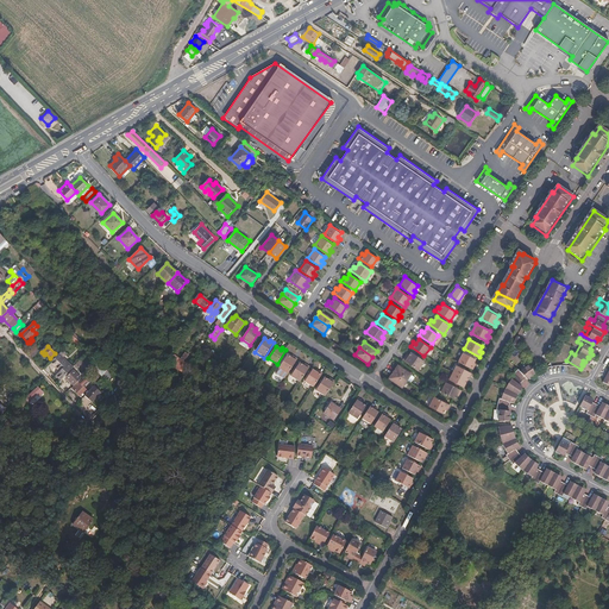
[(425,360),(412,351),(408,356),(406,355),(403,358),(418,369),(425,360)]
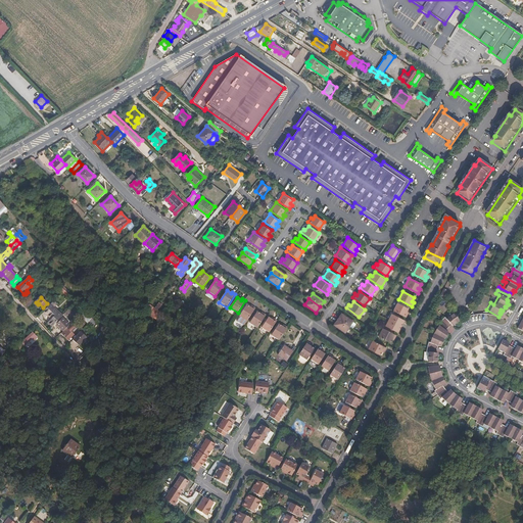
[(393,311),(406,317),(408,313),(407,312),(409,307),(397,302),(393,311)]
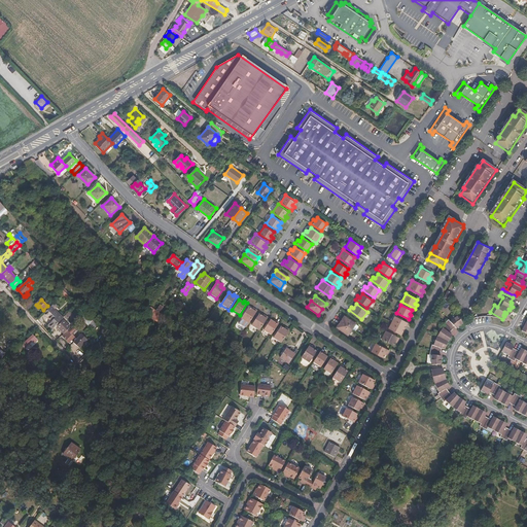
[(48,324),(54,328),(64,318),(64,317),(51,306),(45,312),(53,320),(48,324)]
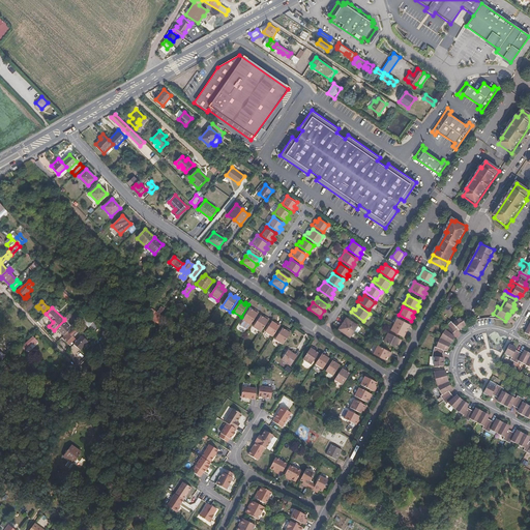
[(251,326),(259,313),(256,311),(255,313),(249,310),(242,321),(251,326)]
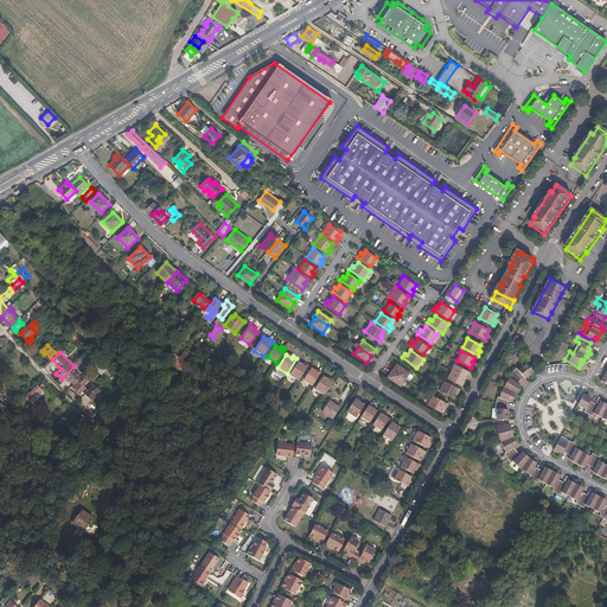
[(74,365),(74,366),(76,369),(83,362),(81,359),(74,365)]
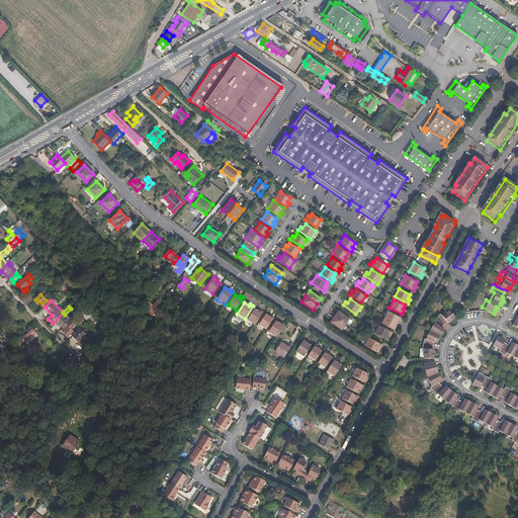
[(87,322),(92,319),(86,309),(81,312),(87,322)]
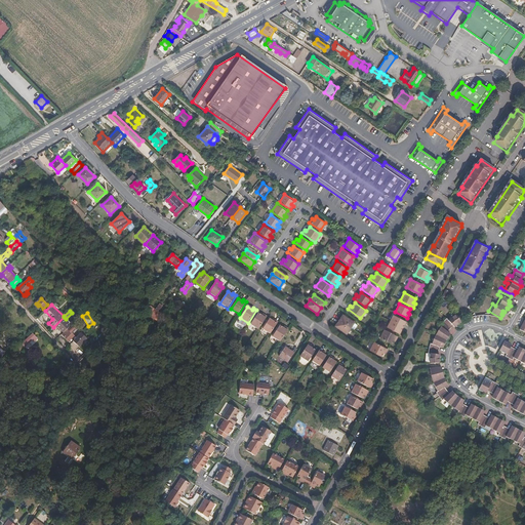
[(258,329),(267,317),(264,315),(263,316),(257,313),(250,324),(258,329)]
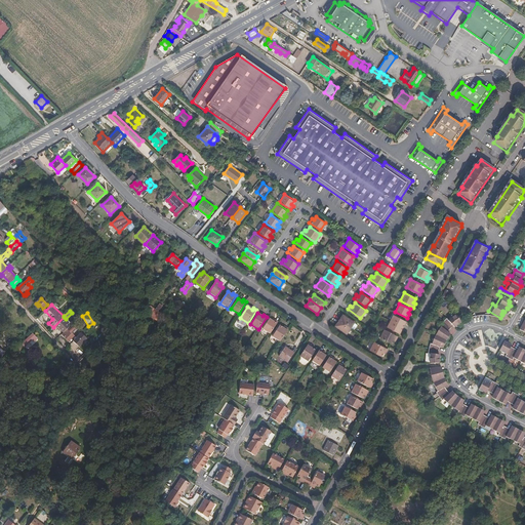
[(338,320),(350,328),(351,327),(354,322),(342,314),(338,320)]
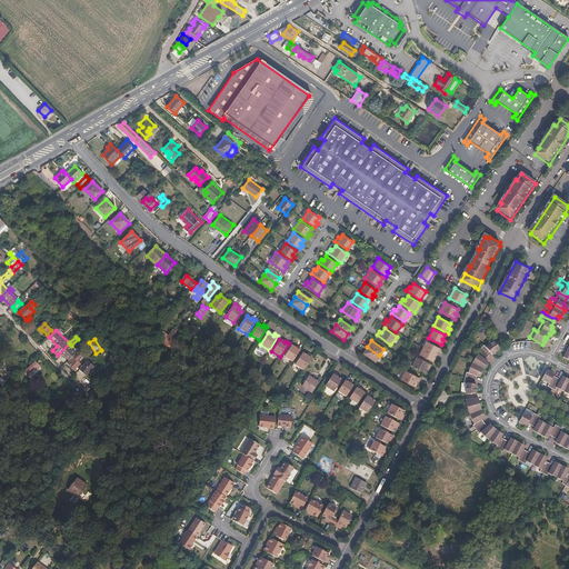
[(468,383),(466,393),(476,393),(478,385),(475,383),(477,373),(480,375),(488,360),(483,357),(490,350),(492,352),(500,348),(495,340),(487,345),(485,342),(476,351),(478,352),(468,369),(467,369),(463,382),(468,383)]
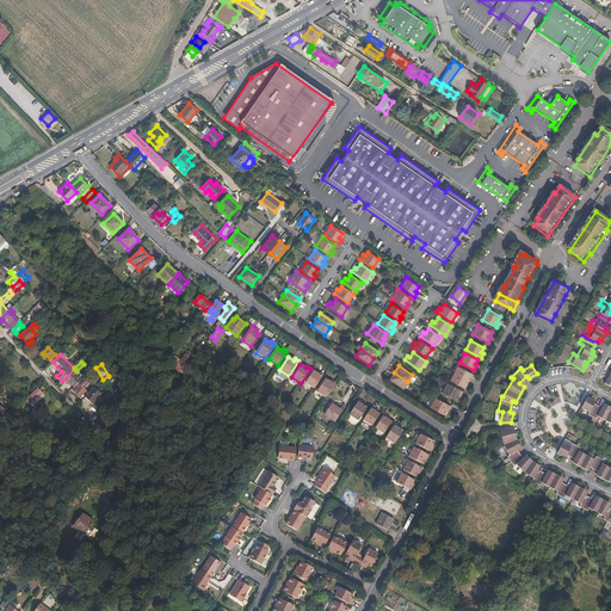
[(454,374),(469,381),(473,374),(458,366),(454,374)]
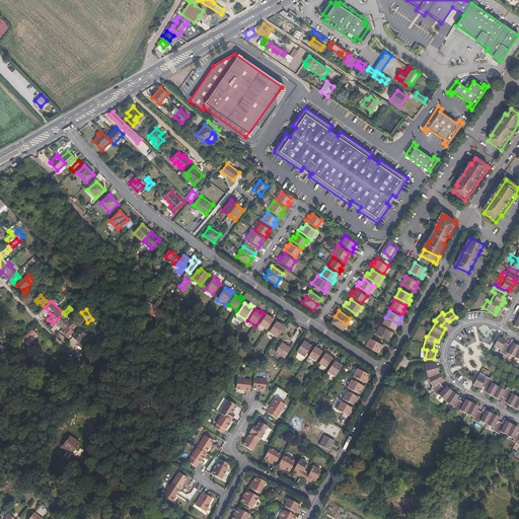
[(71,322),(75,319),(70,314),(66,317),(71,322)]
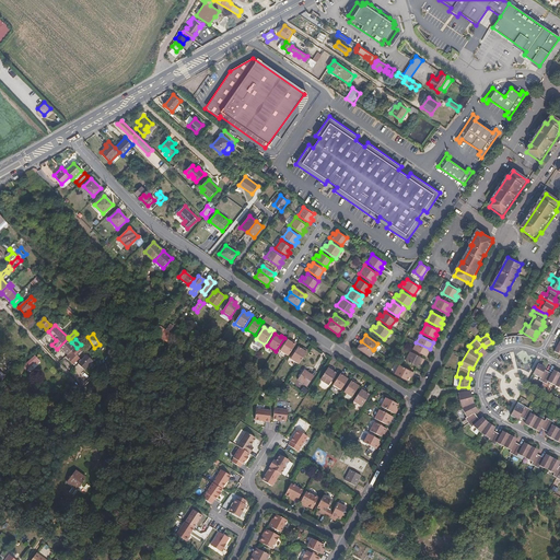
[(288,357),(296,343),(293,341),(292,343),(287,340),(280,351),(288,357)]
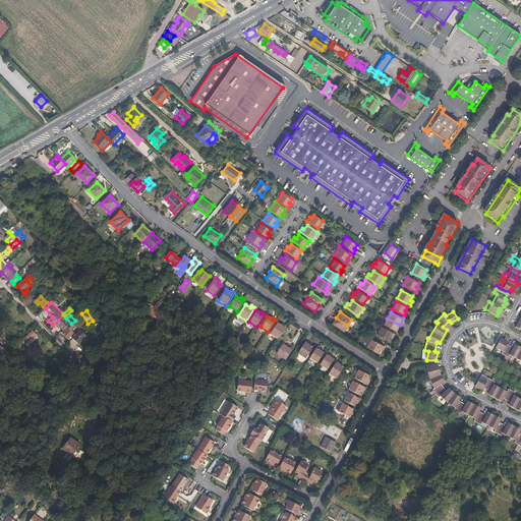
[(343,331),(347,326),(336,317),(332,323),(343,331)]
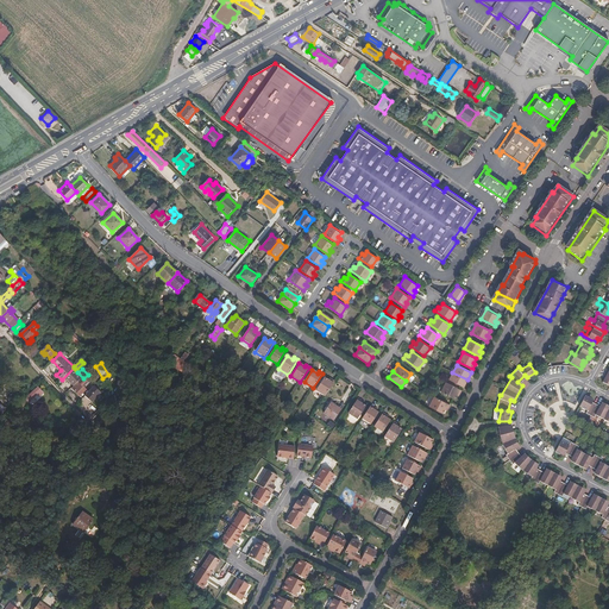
[(64,380),(73,388),(76,383),(80,382),(81,382),(71,372),(64,380)]
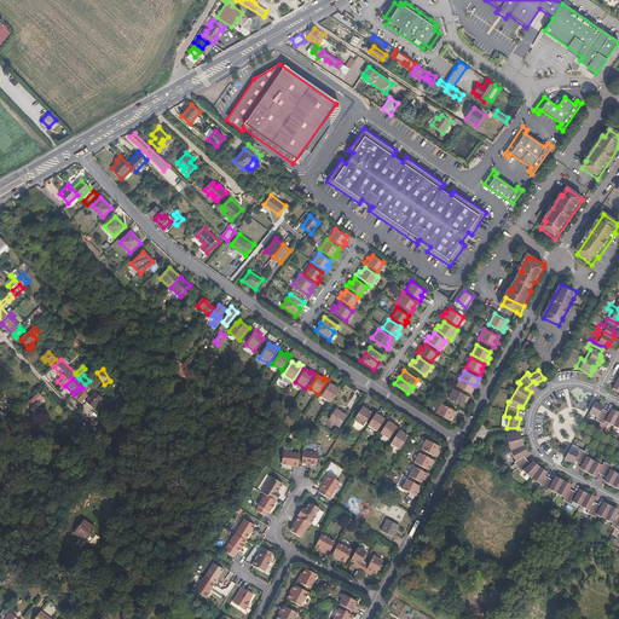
[(470,393),(475,386),(460,379),(456,386),(470,393)]
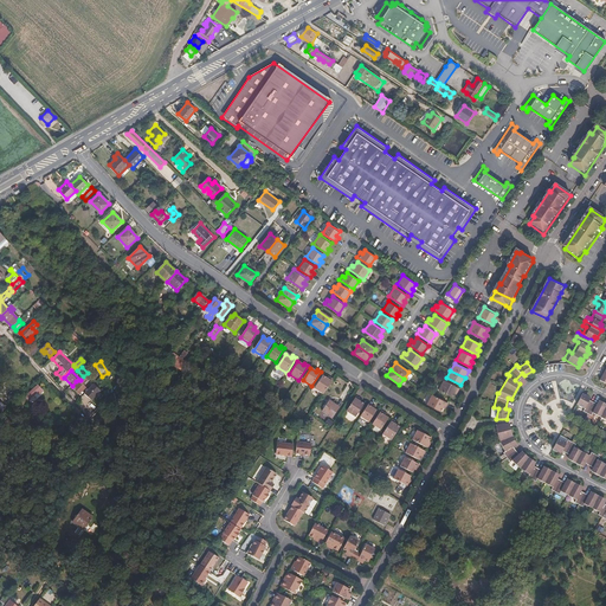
[(76,381),(72,386),(82,395),(88,389),(83,385),(88,380),(83,376),(81,380),(79,380),(76,381)]
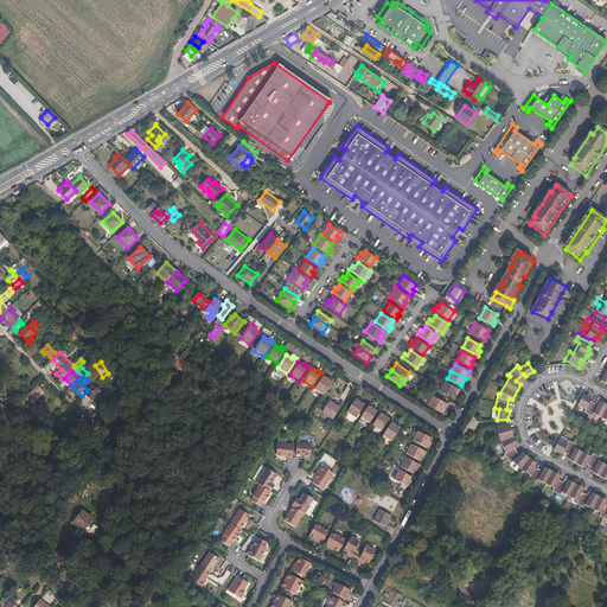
[(330,388),(333,381),(330,378),(328,381),(324,377),(315,389),(324,395),(330,388)]
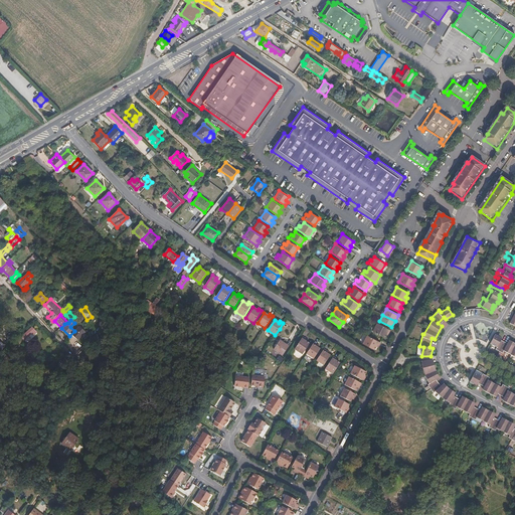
[(388,333),(390,330),(377,323),(373,331),(384,337),(387,332),(388,333)]
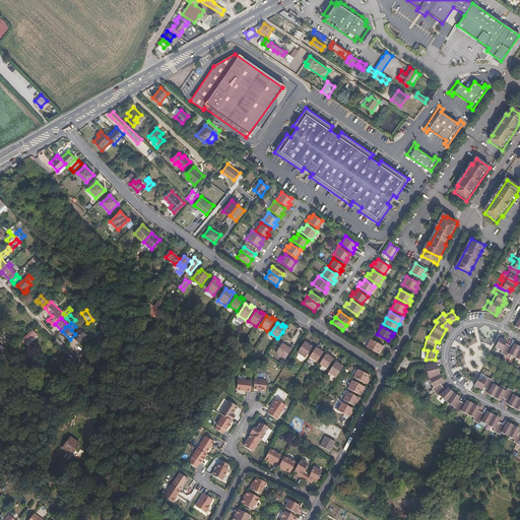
[(86,336),(80,330),(72,338),(79,344),(86,336)]
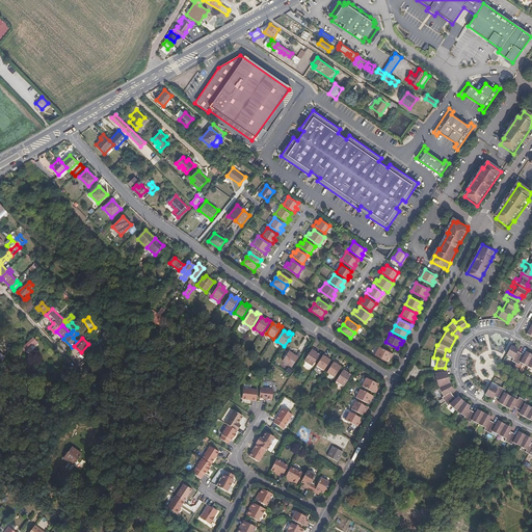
[(30,341),(25,346),(30,352),(35,347),(30,341)]
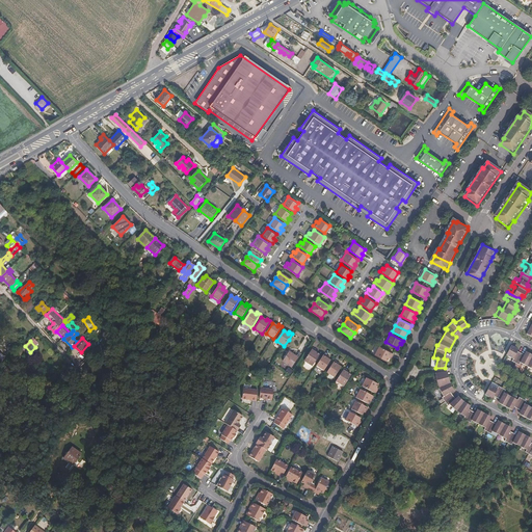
[(517,348),(512,345),(507,354),(512,357),(511,361),(520,365),(521,362),(531,368),(531,353),(527,350),(524,354),(516,350),(517,348)]
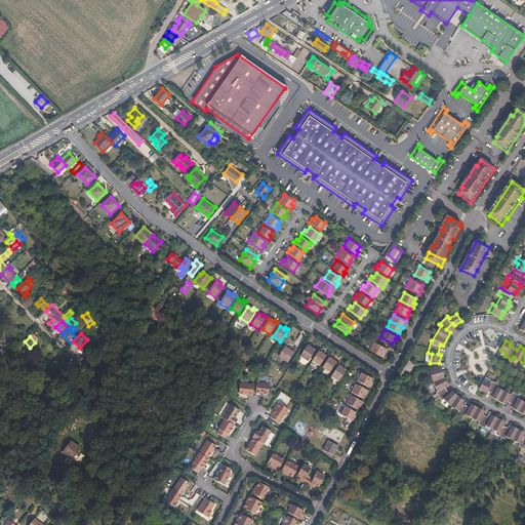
[(388,349),(374,341),(370,350),(380,356),(384,352),(386,353),(388,349)]
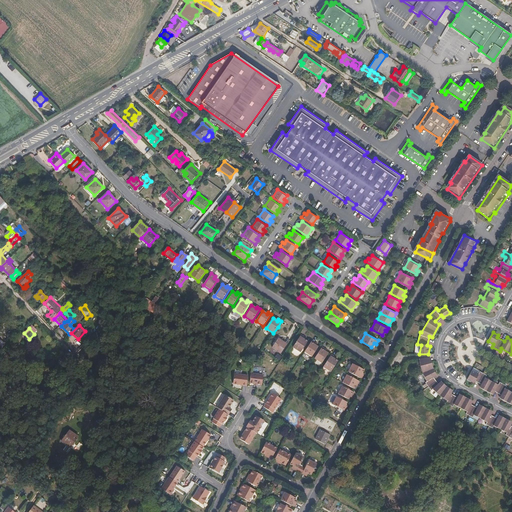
[(305,337),(301,335),(293,348),(301,353),(308,342),(304,339),(305,337)]
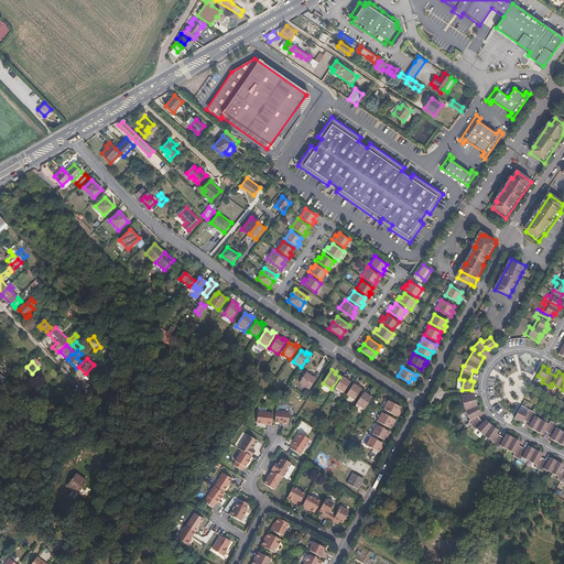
[(316,380),(306,373),(300,383),(310,390),(316,380)]
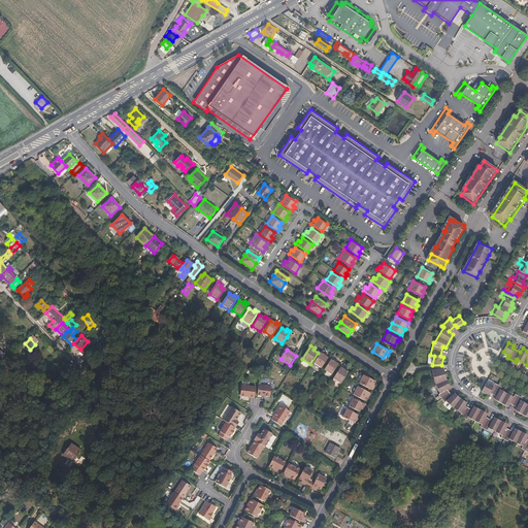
[(326,354),(322,351),(314,363),(322,368),(329,358),(325,355),(326,354)]
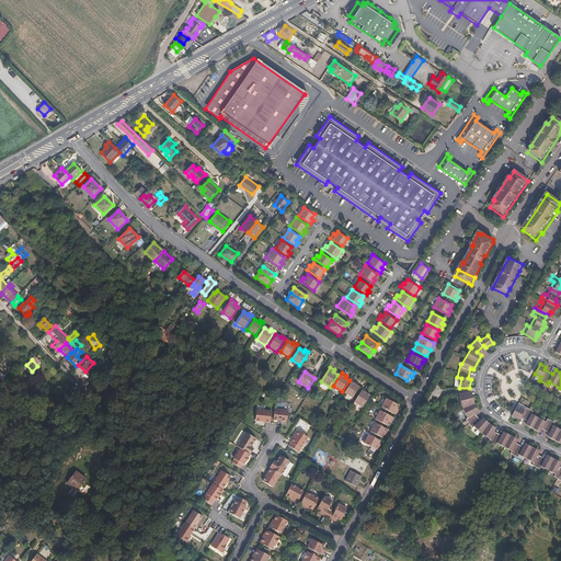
[(357,382),(353,379),(344,392),(353,398),(361,387),(356,384),(357,382)]
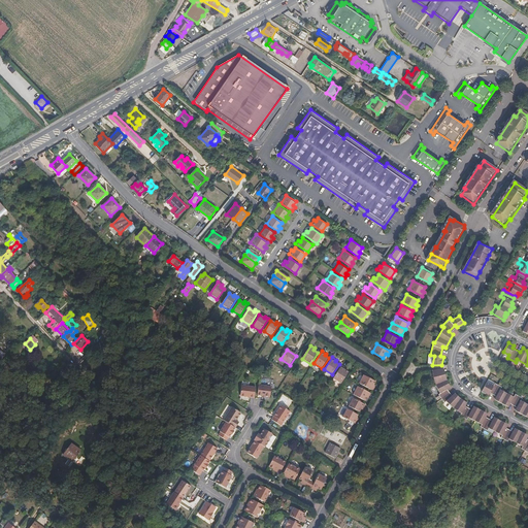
[(345,367),(341,365),(333,378),(341,384),(349,372),(344,369),(345,367)]
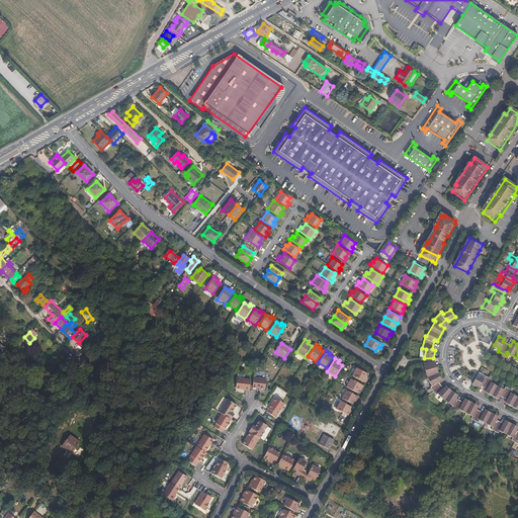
[(434,366),(433,362),(423,363),(428,376),(432,385),(431,386),(433,390),(435,393),(437,395),(438,394),(444,400),(452,405),(451,407),(457,410),(459,408),(472,415),(470,417),(478,421),(480,419),(493,426),(491,428),(498,432),(499,429),(512,437),(511,439),(517,443),(517,442),(517,430),(516,429),(517,426),(505,419),(503,422),(496,419),(498,415),(485,408),(483,411),(477,408),(478,404),(464,397),(462,401),(456,397),(458,394),(452,391),(446,385),(444,387),(441,385),(439,381),(442,379),(439,372),(437,365),(434,366)]
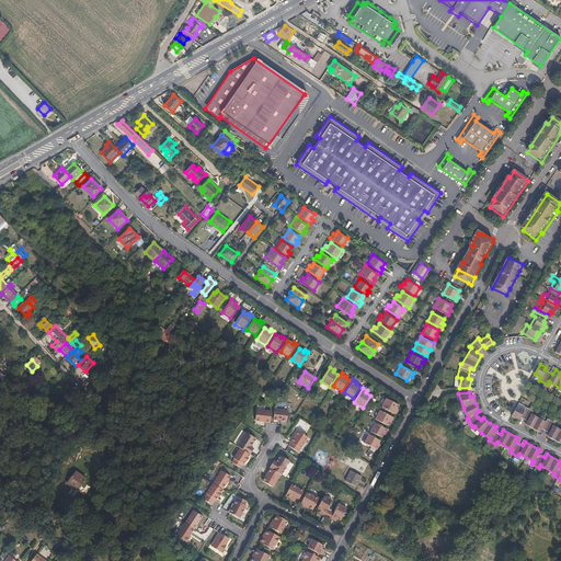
[(381,407),(396,415),(398,411),(397,410),(399,405),(386,399),(381,407)]
